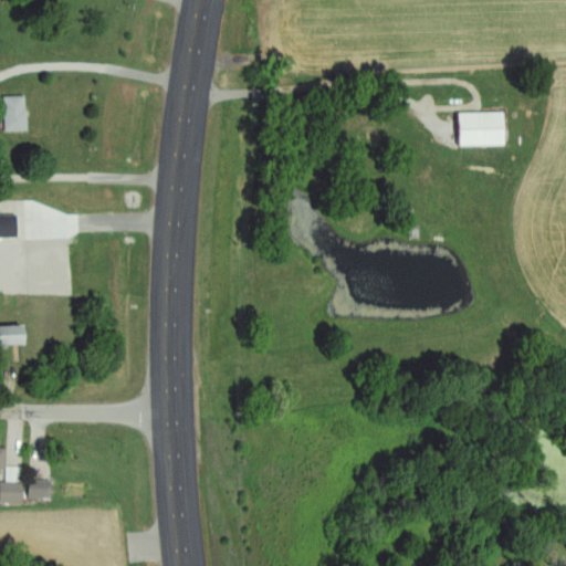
[(7,132),(29,132),(28,96),(6,97),(7,132)]
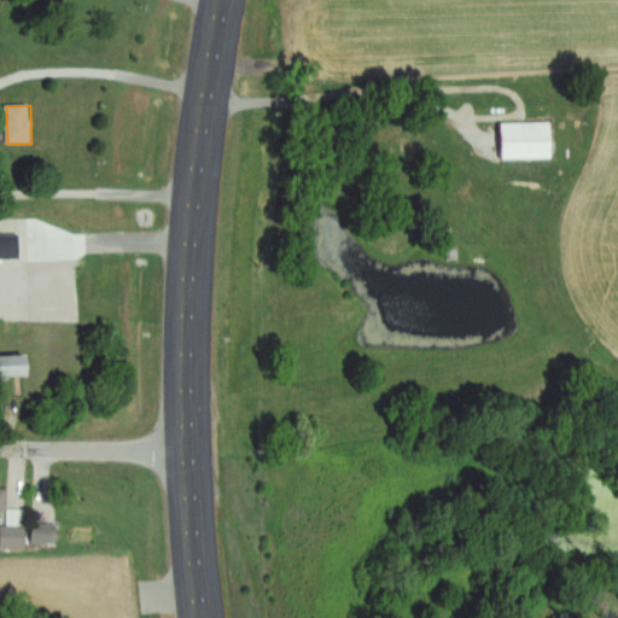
[(552,122),(501,123),(502,161),(552,159),(552,122)]
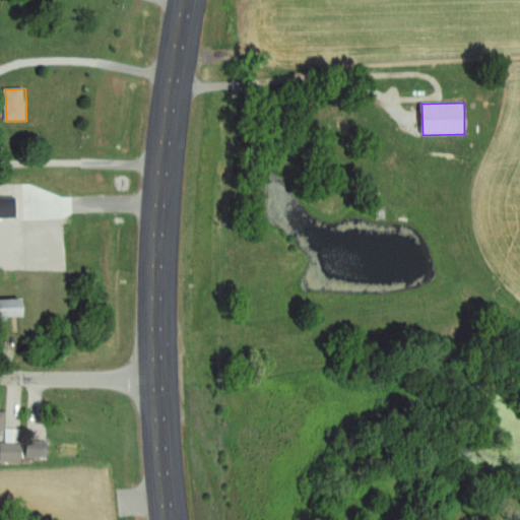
[(0,218),(17,218),(16,198),(0,198),(0,218)]
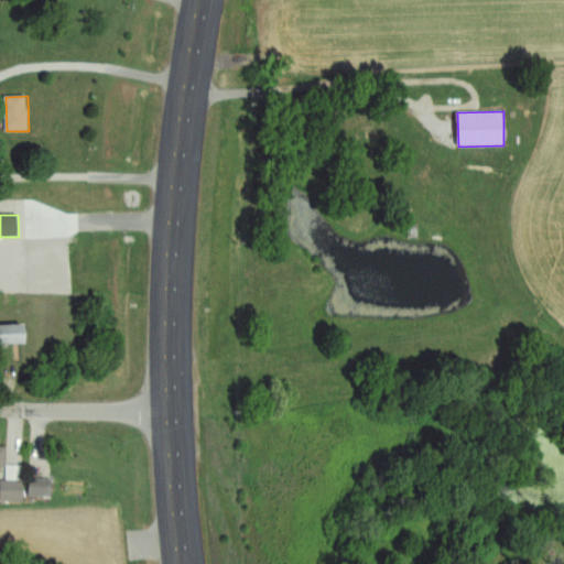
[(0,325),(0,345),(24,345),(23,325),(0,325)]
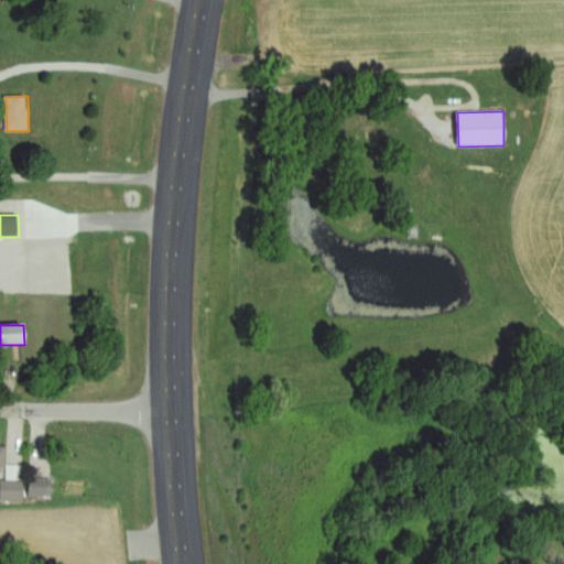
[(24,502),(24,467),(8,467),(8,480),(1,480),(1,502),(24,502)]
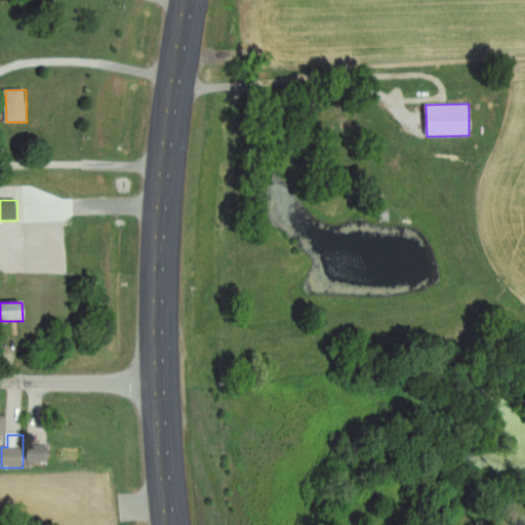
[(49,445),(28,445),(28,462),(49,462),(49,445)]
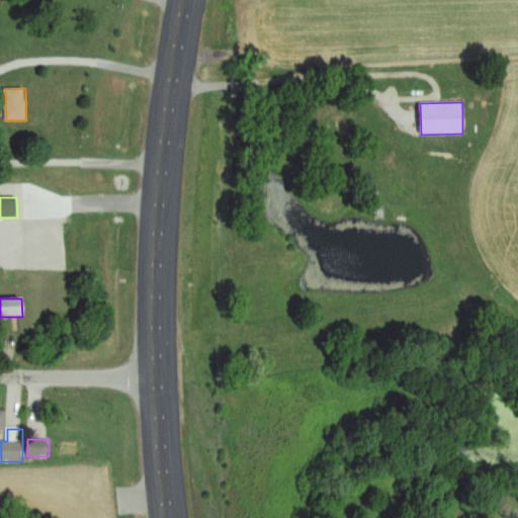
All buildings are outlined.
